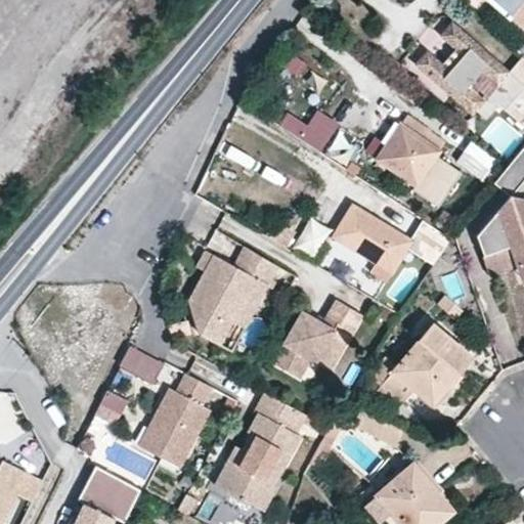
[(523,0),(498,0),(523,18),(523,0)]
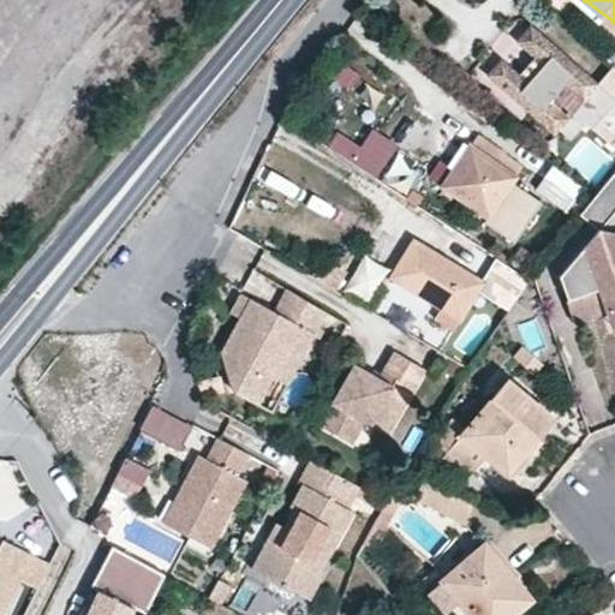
[(597,85),(529,25),(515,41),(535,58),(519,76),(500,59),(487,75),(554,136),(559,131),(569,139),(585,125),(614,149),(614,69),(597,85)]
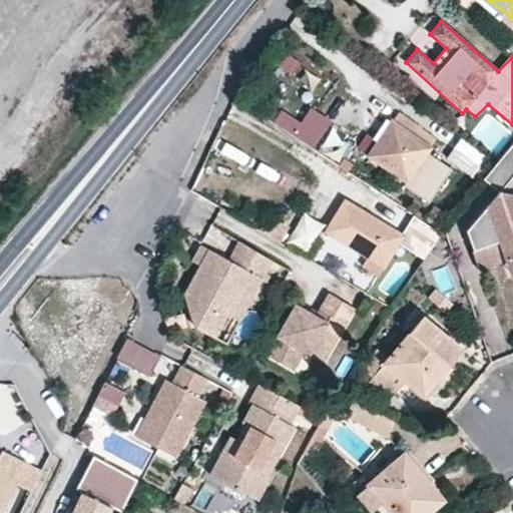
[(282,108),(275,118),(317,147),(331,121),(312,107),(301,121),(282,108)]
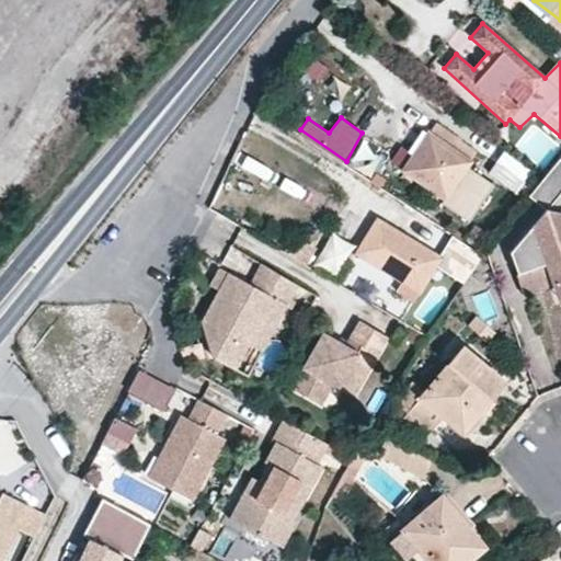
[(433,122),(400,170),(474,219),(499,183),(469,164),(478,151),(433,122)]
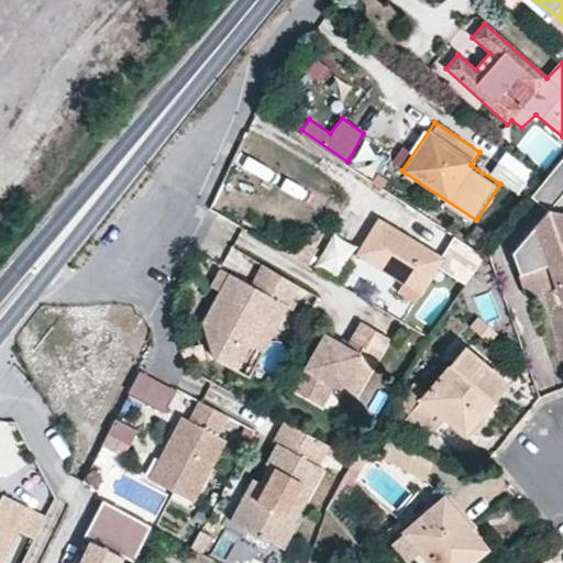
[(371,177),(385,152),(362,140),(348,165),(371,177)]
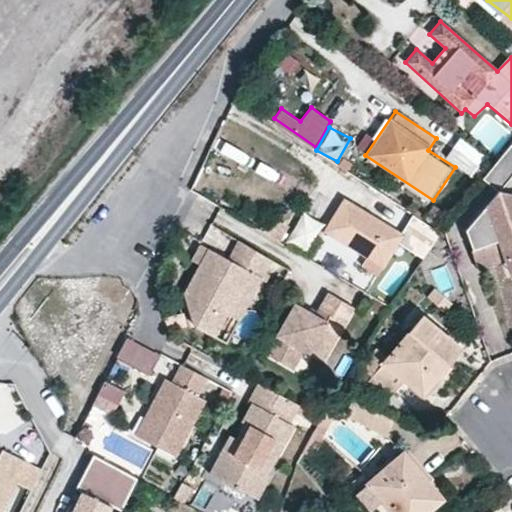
[(460,138),(454,148),(475,162),(481,153),(460,138)]
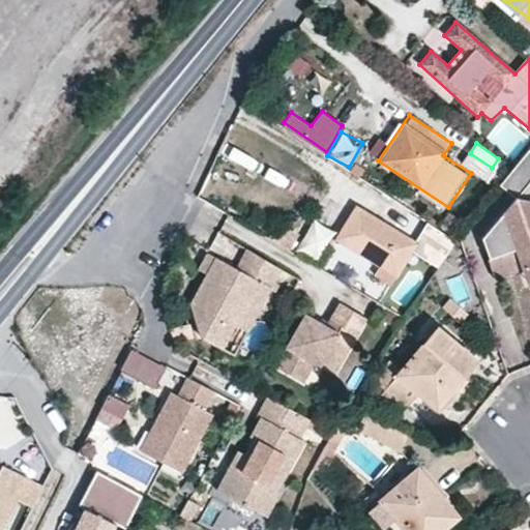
[(529,152),(502,186),(517,199),(481,238),(493,271),(521,263),(523,268),(526,278),(529,276),(529,152)]
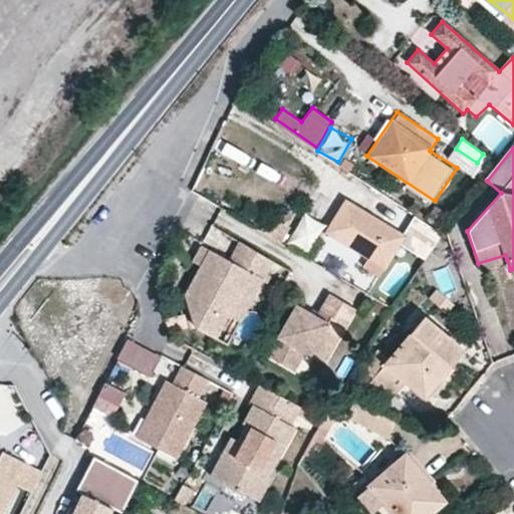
[(345,199),(327,229),(369,254),(362,267),(378,276),(393,253),(401,258),(409,244),(402,240),(406,234),(345,199)]
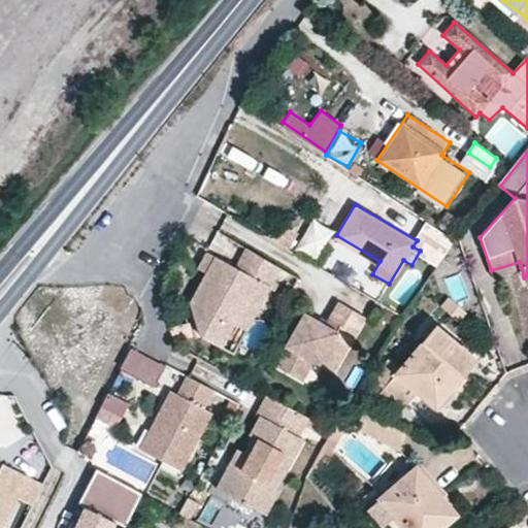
[(318,261),(335,230),(314,218),(296,249),(318,261)]
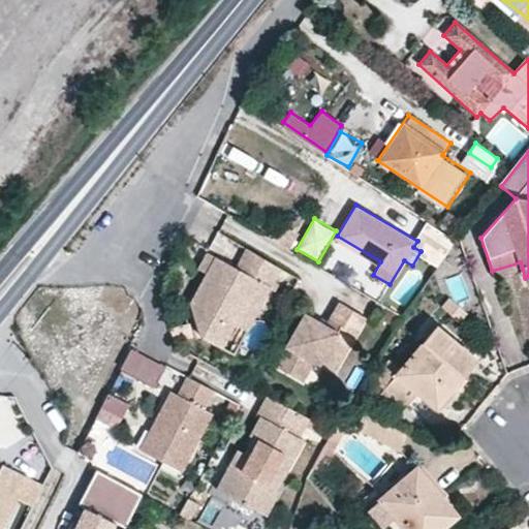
[(280,270),(247,250),(242,271),(217,257),(191,302),(201,337),(217,345),(249,297),(260,305),(280,270)]
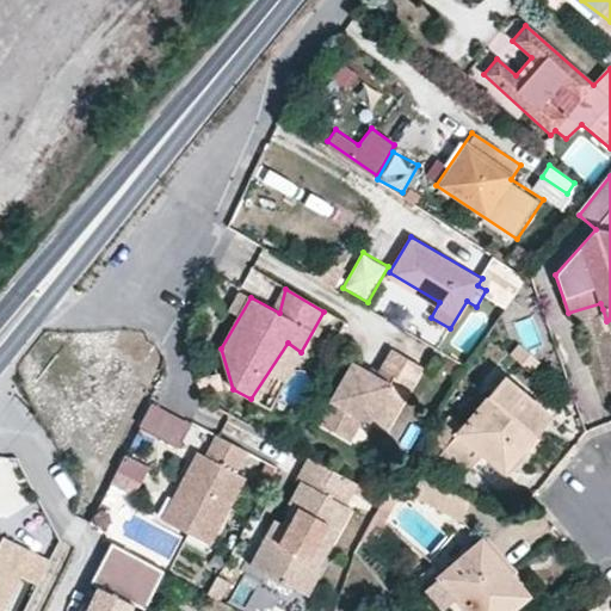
[(600,303),(568,313),(569,320),(603,309),(600,303)]
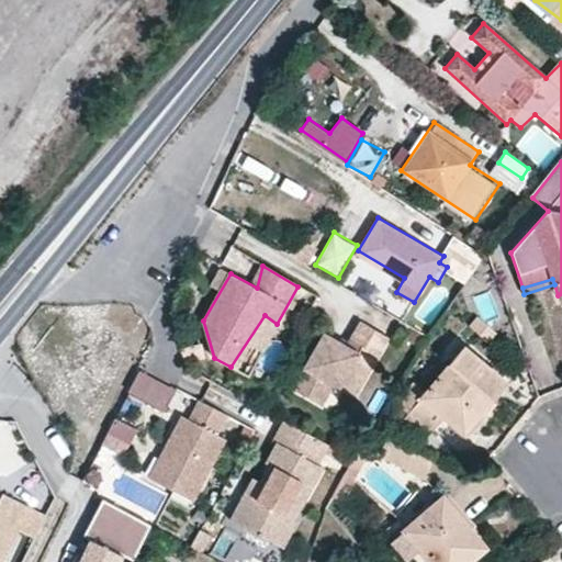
[(324,326),(291,392),(316,404),(334,389),(356,397),(394,337),(359,322),(343,341),(324,326)]
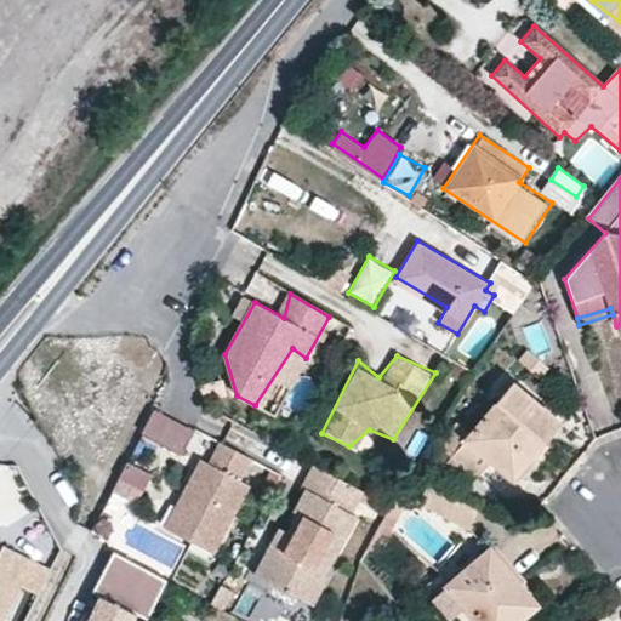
[(505,374),(482,399),(490,410),(468,434),(453,423),(436,444),(437,450),(422,471),(431,477),(417,499),(469,528),(482,505),(467,495),(491,467),(516,482),(546,446),(540,442),(562,422),(505,374)]
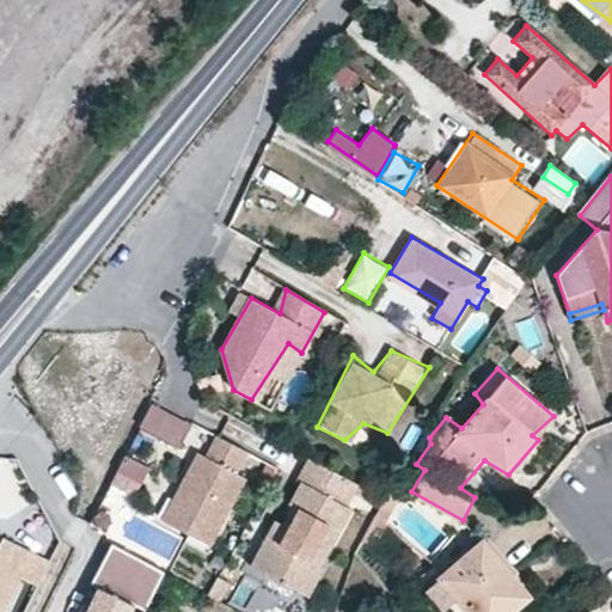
[(140,429),(182,447),(193,421),(151,403),(140,429)]
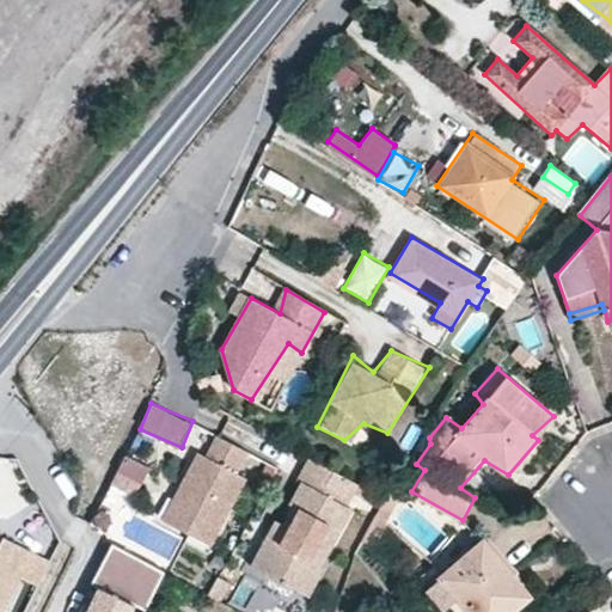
[(209,444),(155,515),(207,540),(246,465),(209,444)]
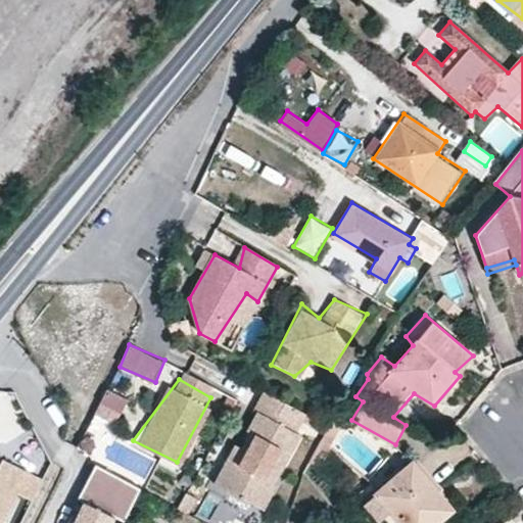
[(305,414),(263,393),(241,444),(247,449),(241,460),(231,455),(218,484),(248,498),(266,510),(280,483),(303,437),(295,429),(305,414)]
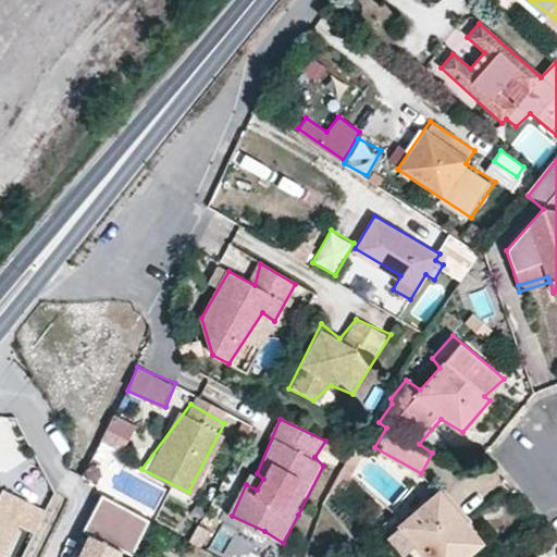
[(0,500),(0,556),(3,556),(21,525),(35,533),(46,512),(5,491),(0,500)]
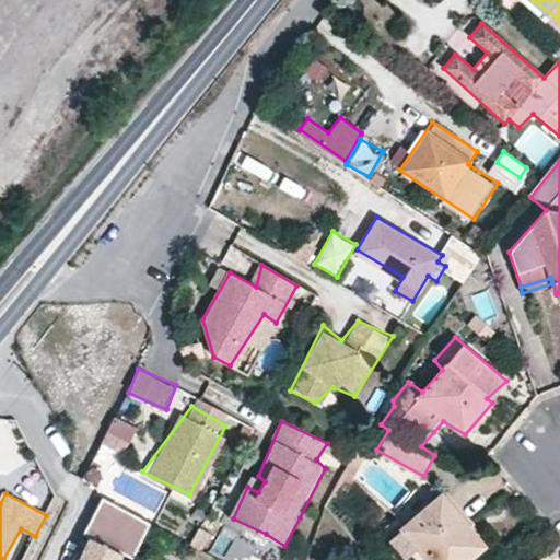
[(445,493),(392,538),(409,556),(418,550),(428,559),(465,559),(485,543),(445,493)]
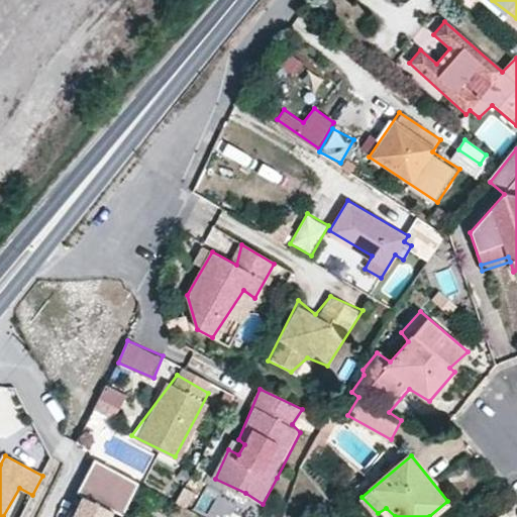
[(140,483),(98,458),(69,516),(112,516),(116,511),(125,514),(140,483)]
